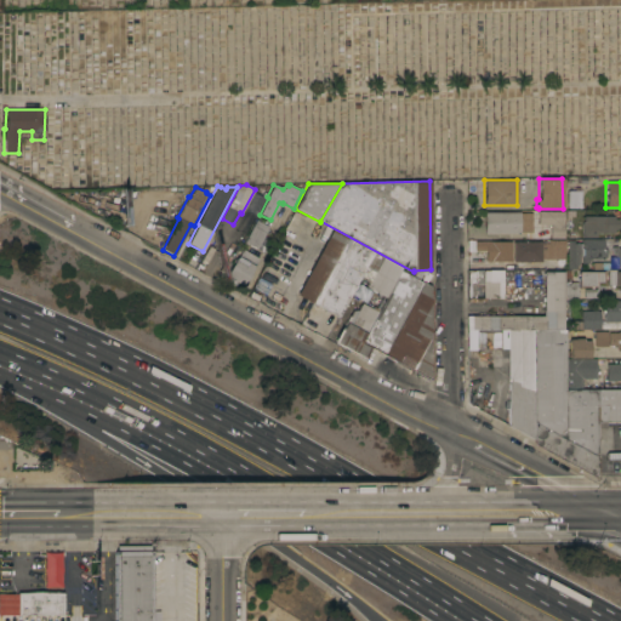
[(581,208),(567,208),(567,191),(574,191),(574,187),(579,187),(579,191),(580,191),(581,208)]
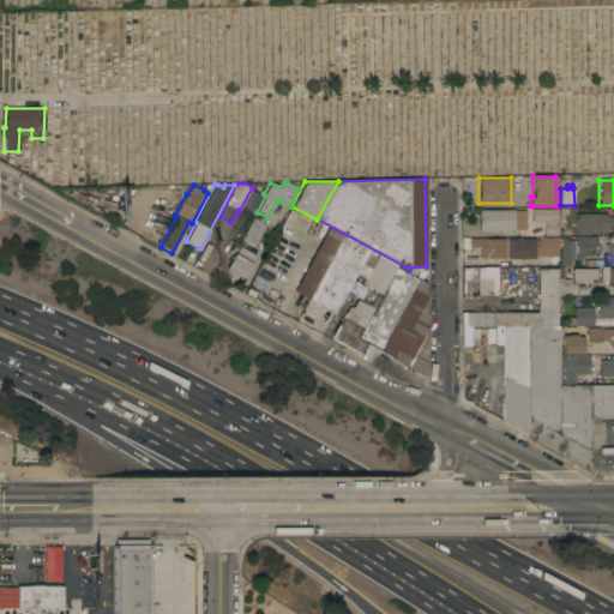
[(515,210),(515,211),(525,211),(525,229),(513,229),(513,230),(479,232),(479,210),(515,210)]
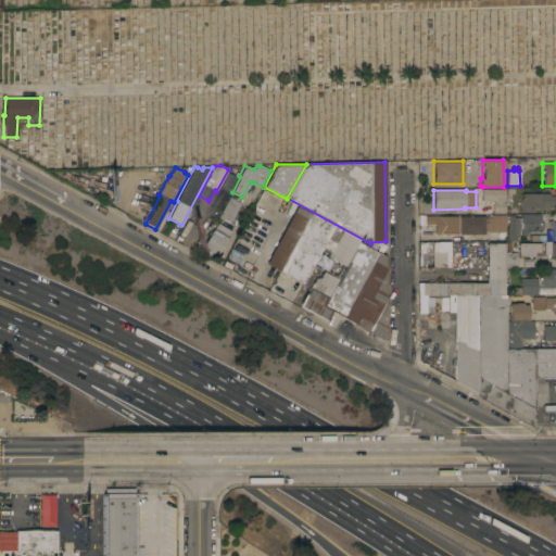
[(498,201),(498,190),(504,190),(504,214),(492,214),(492,201),(498,201)]
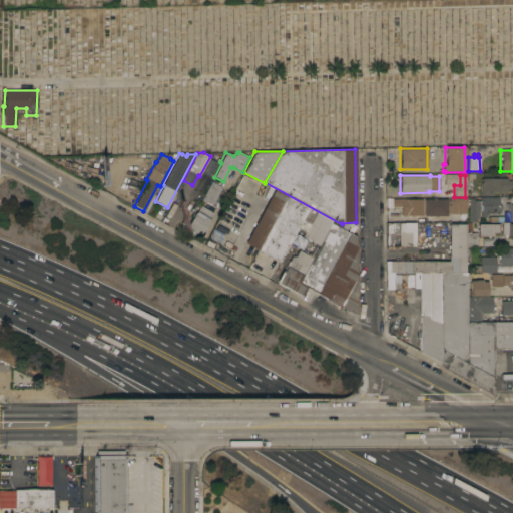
[(490,192),(490,196),(482,196),(482,197),(476,197),(476,185),(480,185),(480,184),(482,184),(482,178),(507,178),(507,181),(511,181),(511,188),(507,188),(507,192),(490,192)]
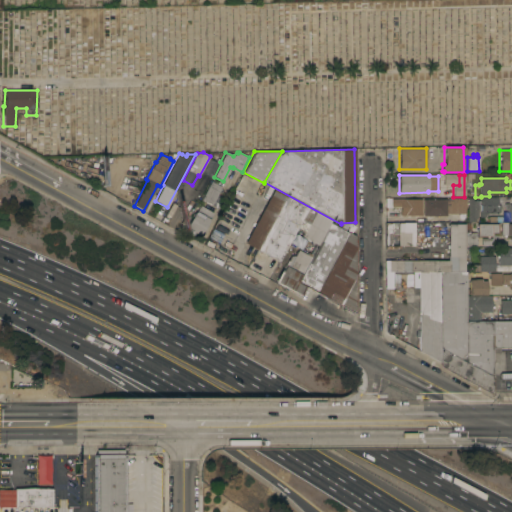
[(211,181),(221,187),(211,205),(201,200),(211,181)]
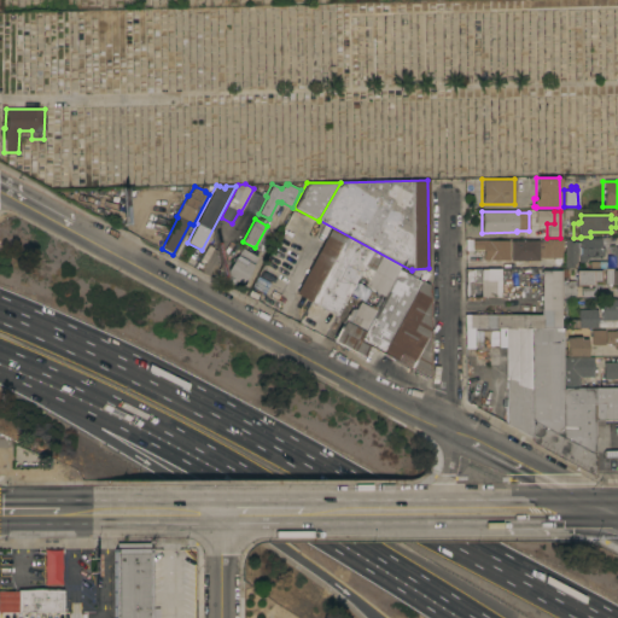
[(295,293),(299,285),(293,281),(298,272),(304,275),(330,228),(344,235),(309,302),(295,293)]
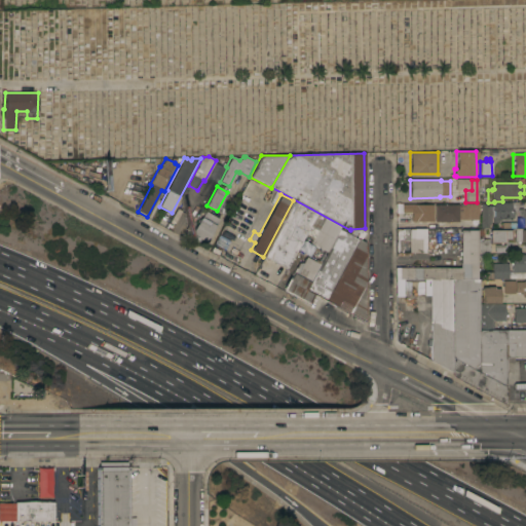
[(293,200),(315,213),(304,235),(286,268),(263,257),(293,200)]
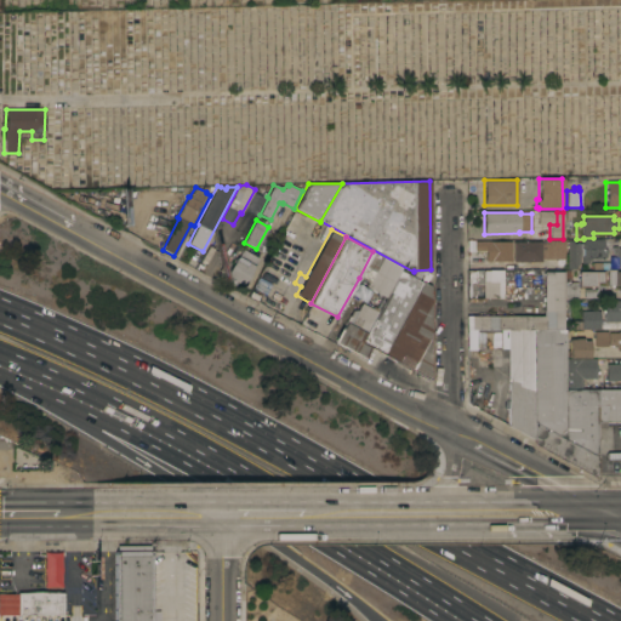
[(603,239),(603,249),(607,249),(607,257),(603,257),(603,260),(588,260),(588,263),(581,263),(581,256),(582,256),(582,245),(582,239),(603,239)]
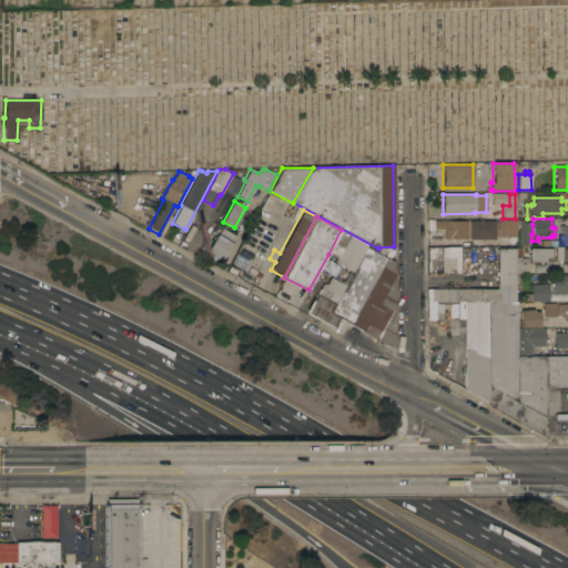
[(501,221),(501,220),(516,220),(516,243),(510,243),(510,246),(499,246),(499,233),(495,233),(495,240),(469,240),(469,221),(501,221)]
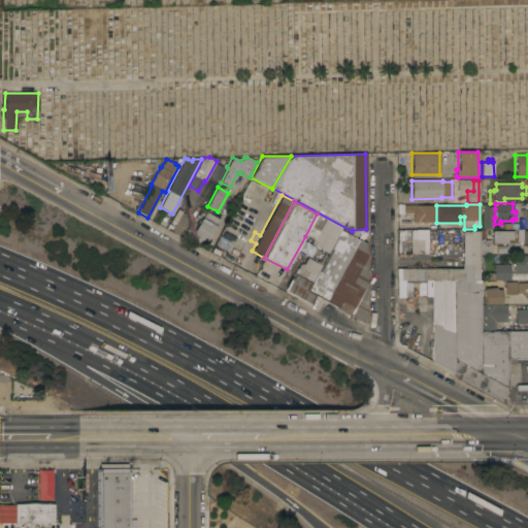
[(482,204),(487,204),(487,206),(494,206),(494,212),(493,212),(493,217),(492,217),(492,224),(489,224),(489,229),(482,229),(482,204)]
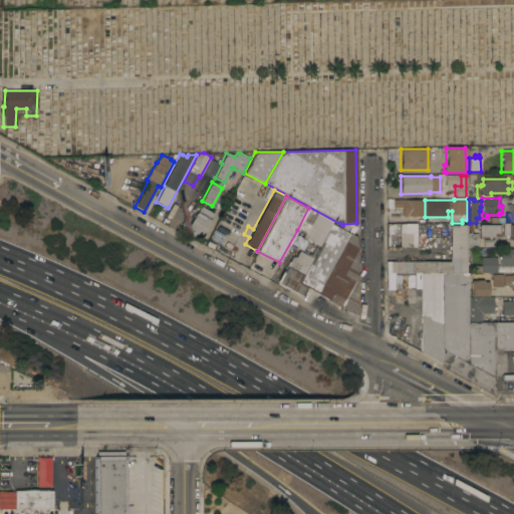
[(423,200),(423,217),(405,216),(406,213),(402,213),(402,208),(393,208),(393,200),(423,200)]
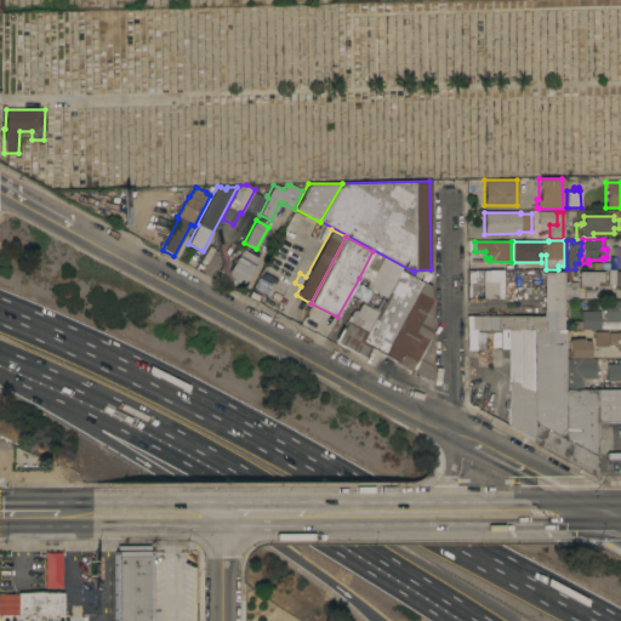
[(620,266),(616,267),(616,266),(609,266),(609,269),(592,269),(592,263),(608,262),(608,249),(613,249),(613,248),(617,248),(620,248),(620,266)]
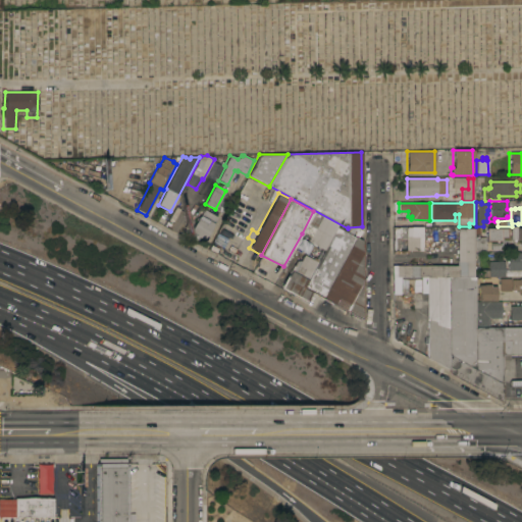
[(204,241),(190,232),(198,217),(199,217),(203,210),(216,217),(204,241)]
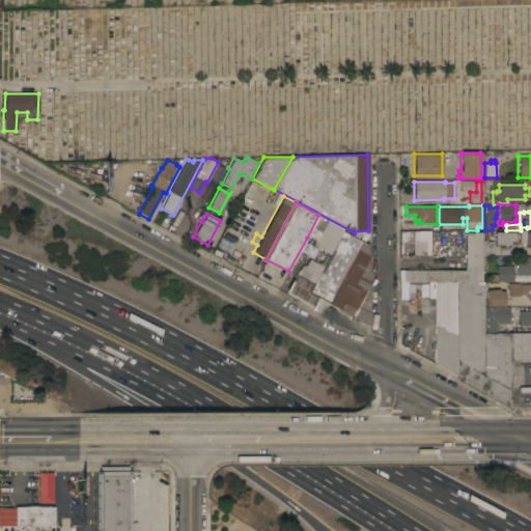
[(328,304),(315,298),(311,306),(286,292),(301,264),(305,266),(308,259),(310,260),(316,248),(311,245),(313,241),(307,238),(318,215),(343,228),(341,231),(352,236),(354,232),(361,231),(365,234),(328,304)]
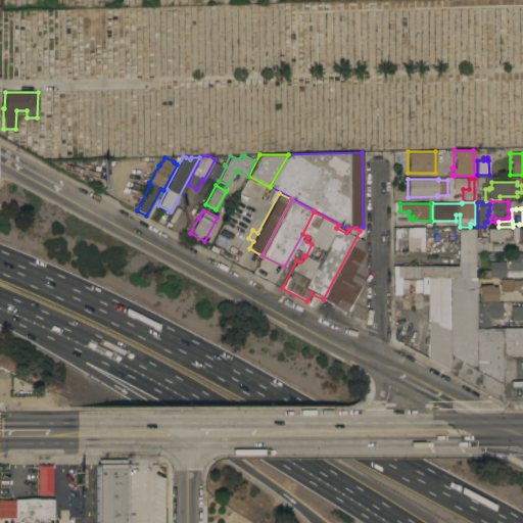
[(522,229),(522,246),(521,246),(521,240),(512,240),(512,227),(518,227),(518,229),(522,229)]
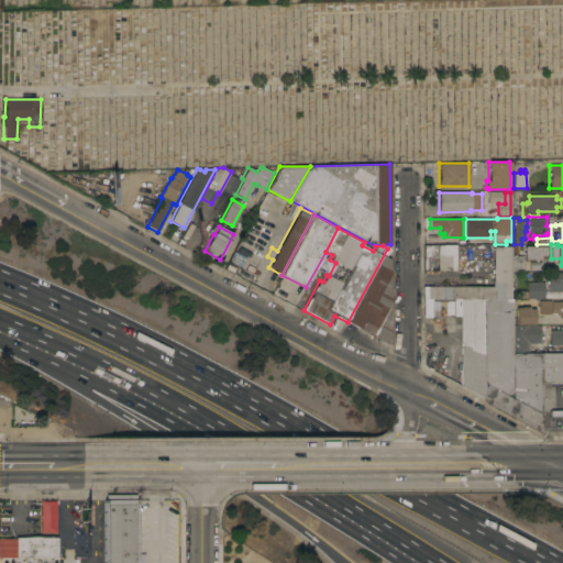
[(455,245),(454,271),(438,269),(438,245),(455,245)]
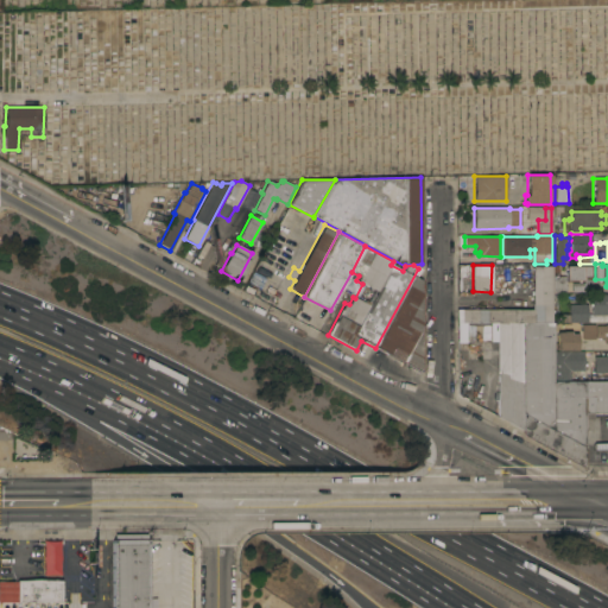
[(532,266),(552,266),(550,322),(461,323),(461,309),(531,309),(532,266)]
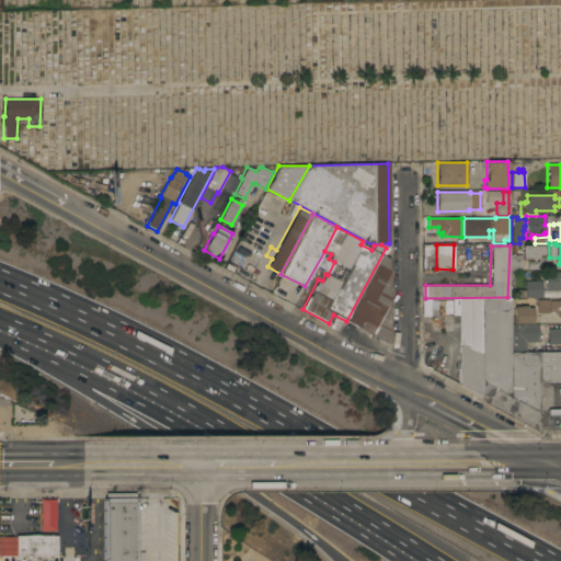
[(545,245),(545,255),(538,255),(538,259),(523,259),(523,245),(545,245)]
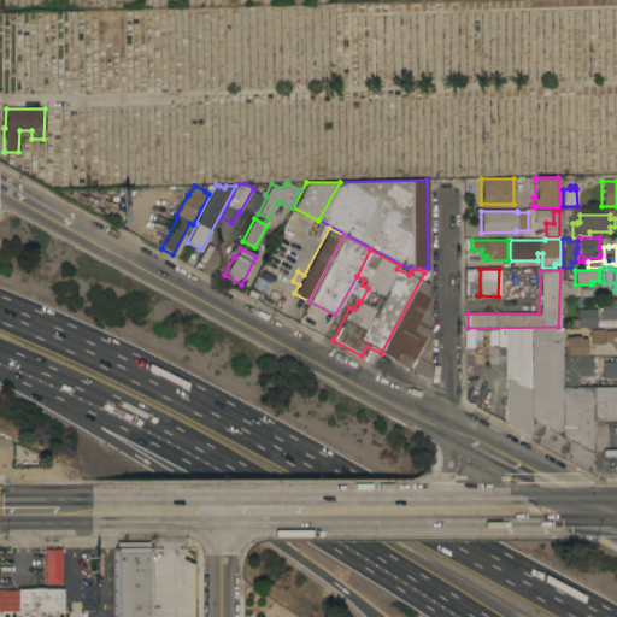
[(428,274),(423,283),(428,286),(428,375),(427,377),(381,353),(424,272),(428,274)]
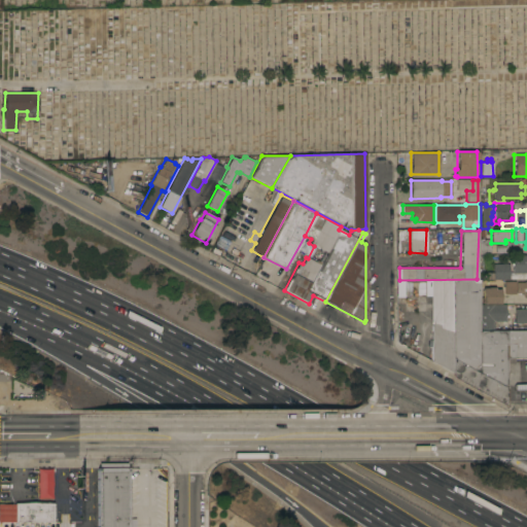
[(479,237),(483,237),(483,240),(489,240),(489,254),(480,254),(479,237)]
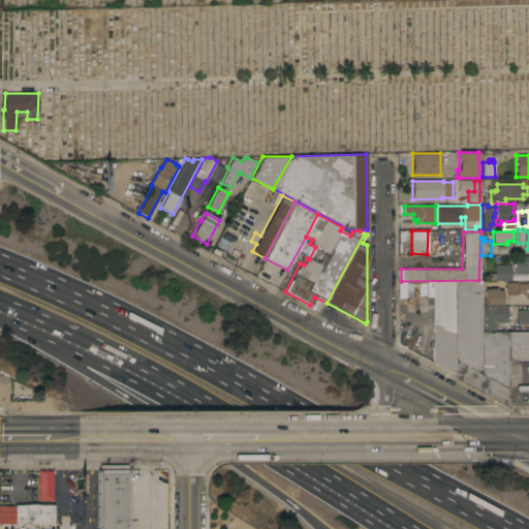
[(497,246),(507,246),(507,254),(497,254),(497,246)]
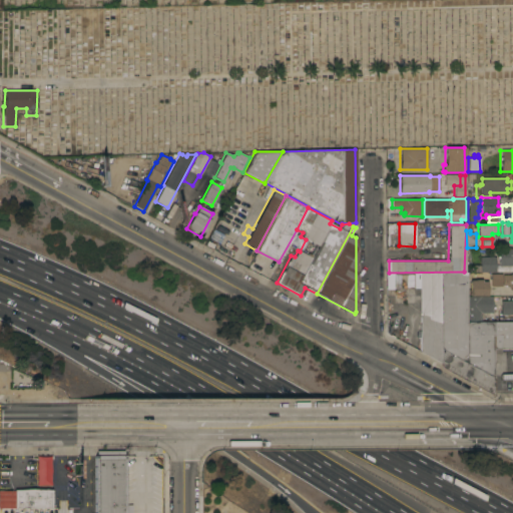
[(512,266),(507,266),(507,272),(480,272),(480,257),(495,257),(495,265),(498,265),(498,248),(512,248),(512,266)]
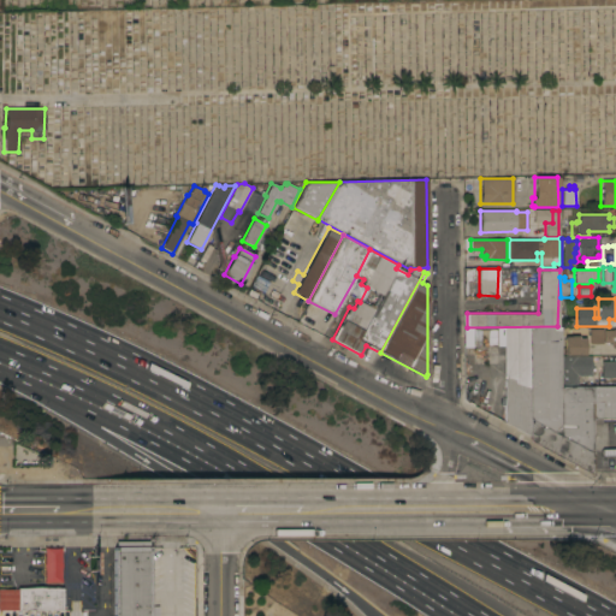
[(504,422),(504,378),(503,378),(503,327),(529,327),(529,437),(504,422)]
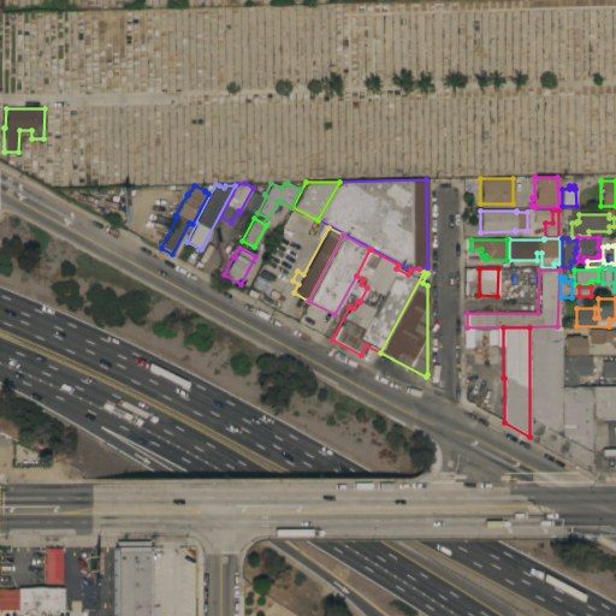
[(529,327),(561,327),(560,385),(615,385),(615,419),(592,419),(592,475),(529,442),(529,437),(529,327)]
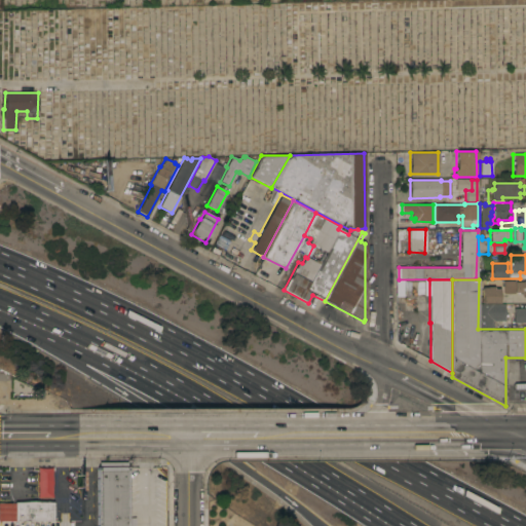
[(502,280),(514,280),(514,293),(502,294),(502,280)]
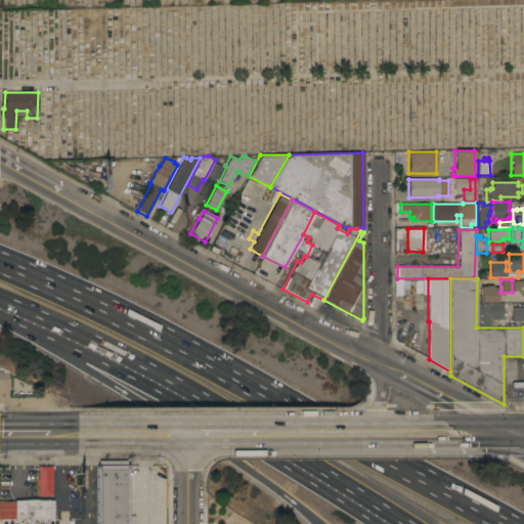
[(523,297),(520,297),(520,291),(513,291),(513,280),(521,280),(521,279),(523,279),(523,297)]
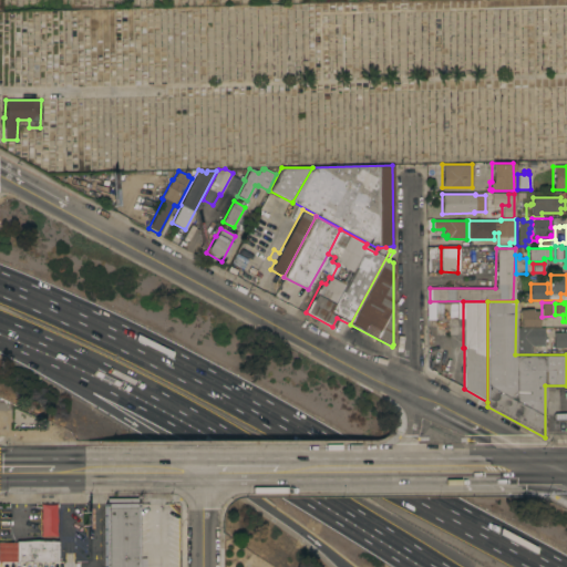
[(544,346),(531,346),(531,354),(516,354),(516,320),(518,320),(518,309),(532,309),(532,312),(537,312),(537,313),(539,313),(539,326),(538,326),(538,328),(544,328),(544,346)]
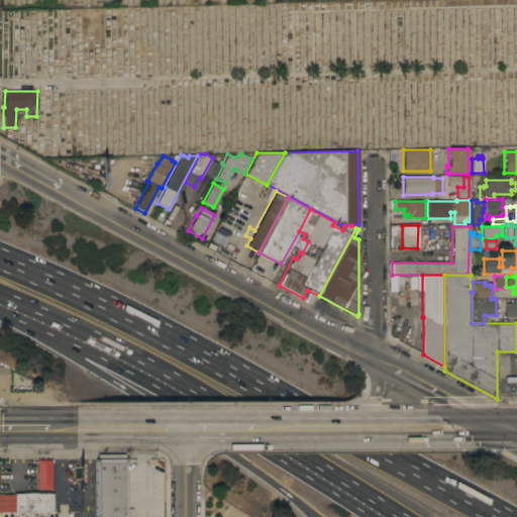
[(516,303),(516,317),(504,317),(504,303),(516,303)]
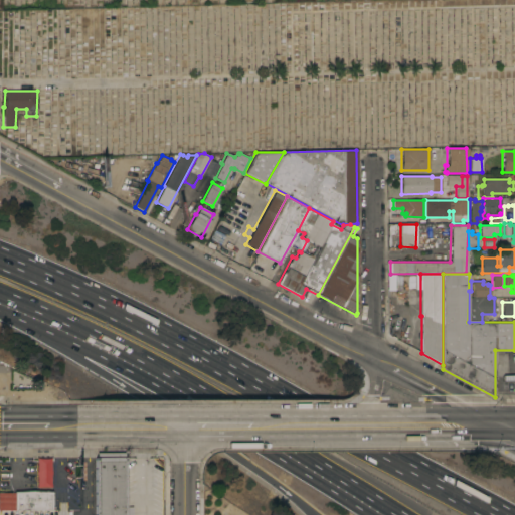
[(38,456),(53,457),(53,487),(37,487),(38,456)]
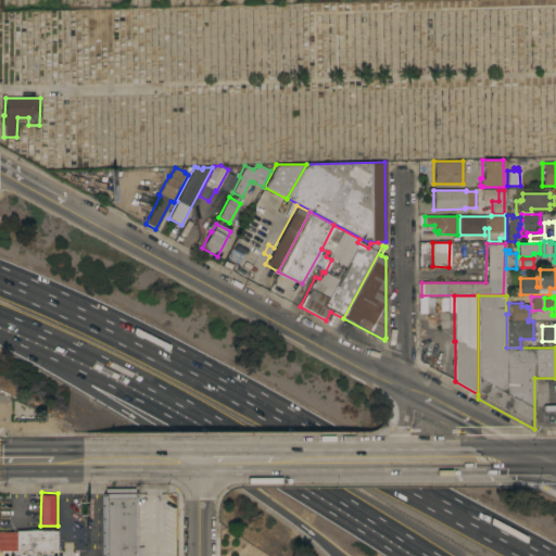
[(103,555),(103,493),(136,493),(136,555),(103,555)]
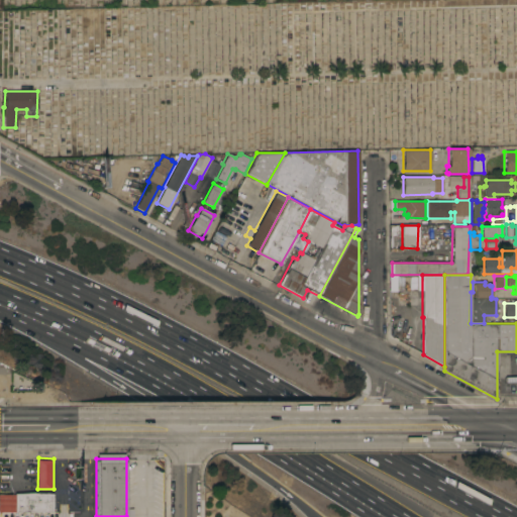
[(0,511),(0,493),(53,493),(53,511),(0,511)]
